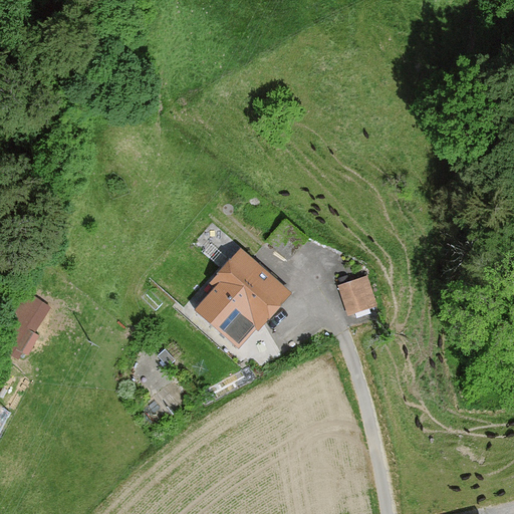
[(305,238),(285,219),(267,240),(287,258),(305,238)]
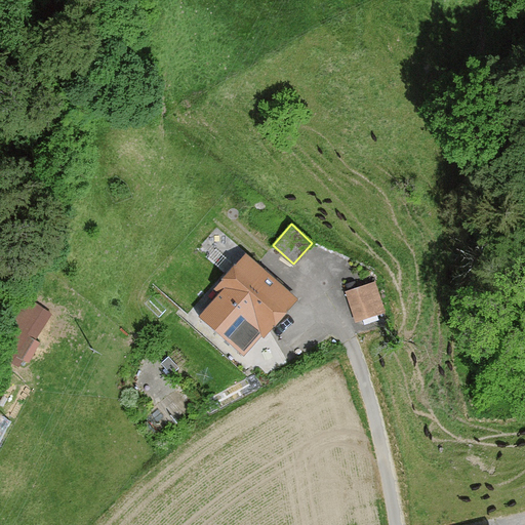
[(213,286),(217,290),(198,312),(242,351),(267,323),(271,326),(297,296),(245,250),(213,286)]
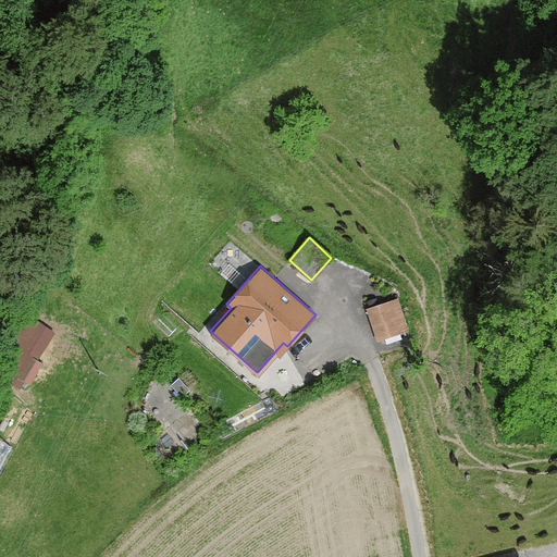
[(399,298),(367,307),(376,342),(409,333),(399,298)]
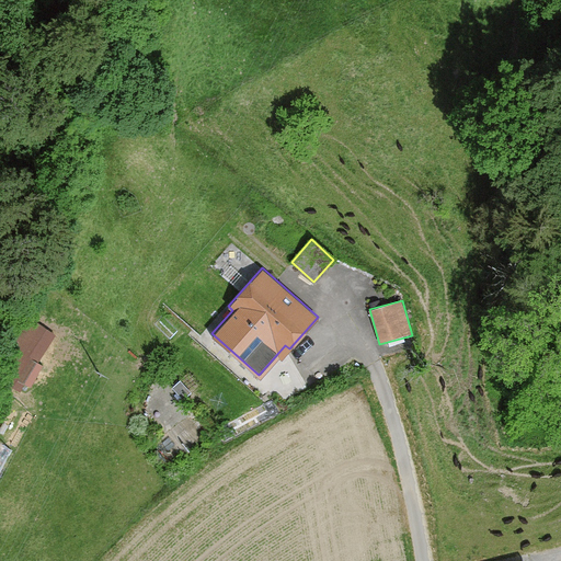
[(39,336),(27,330),(7,368),(16,374),(14,378),(31,387),(44,364),(29,355),(39,336)]
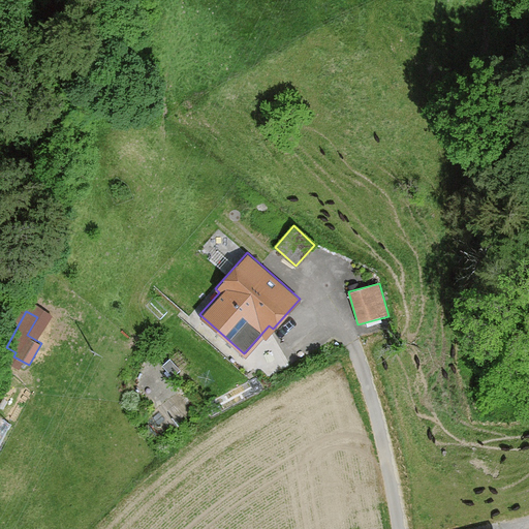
[(0,442),(9,418),(0,414),(0,442)]
